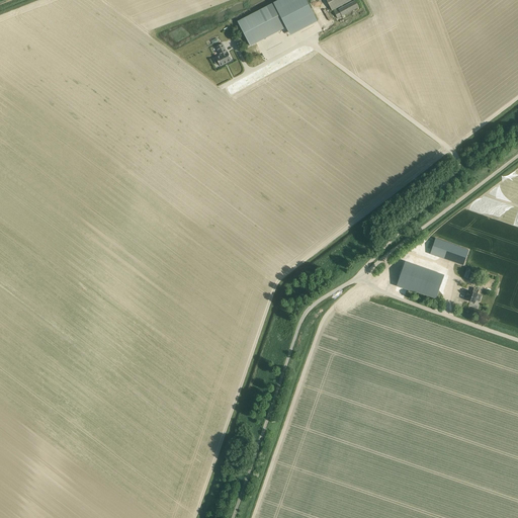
[(279,0),(273,3),(238,22),(251,47),(286,28),(290,36),(318,22),(306,0),(279,0)]
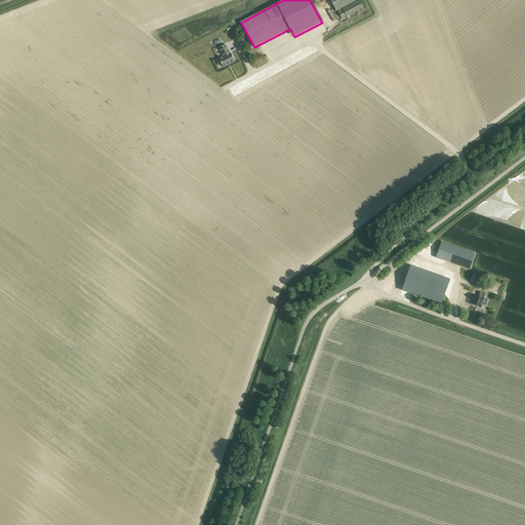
[(330,0),(336,11),(339,9),(358,0),(330,0)]
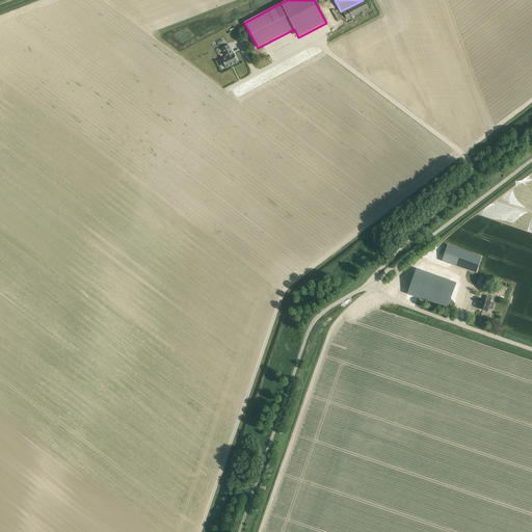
[(347,10),(348,10),(343,12),(346,19),(351,17),(369,8),(365,1),(347,10)]
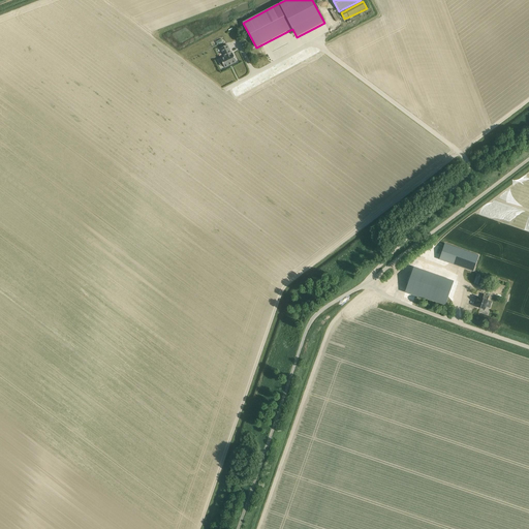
[(337,9),(333,11),(338,22),(342,21),(337,9)]
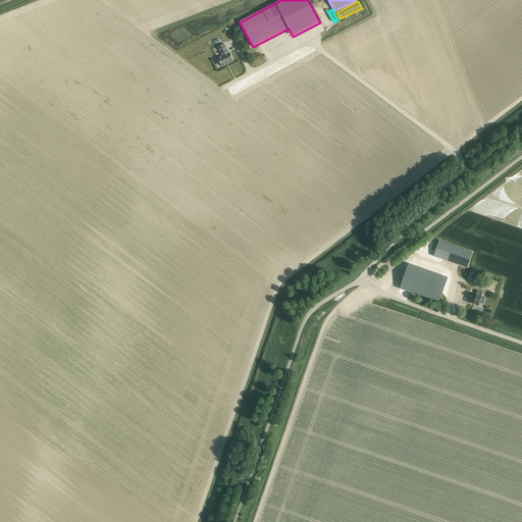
[(224,45),(219,47),(218,48),(222,56),(218,59),(219,61),(217,62),(216,63),(218,65),(219,65),(220,65),(221,67),(233,61),(229,53),(228,53),(224,45)]
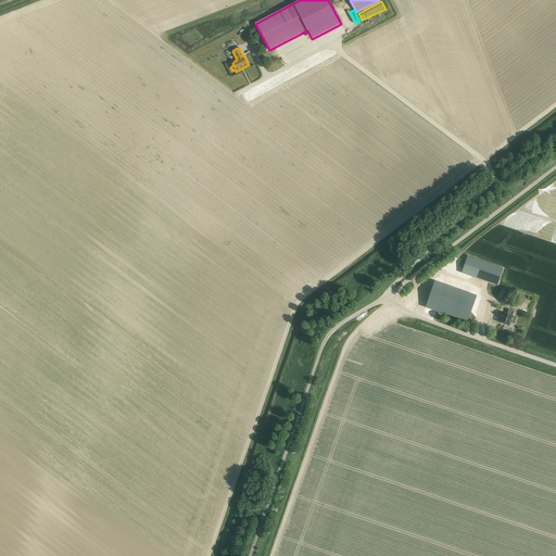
[(238,92),(240,98),(250,93),(248,88),(238,92)]
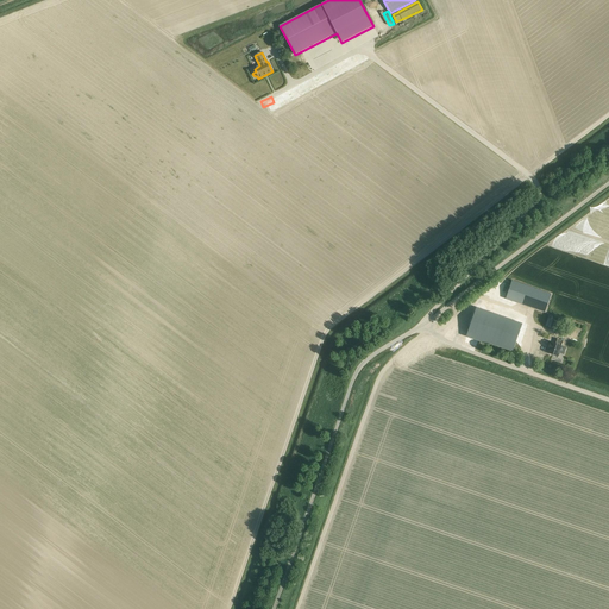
[(551,295),(512,281),(506,300),(544,313),(551,295)]
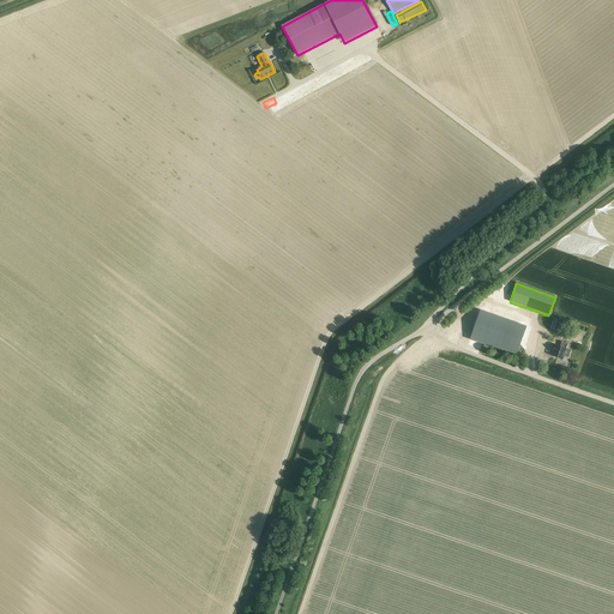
[(527,326),(481,311),(471,339),(494,347),(517,355),(527,326)]
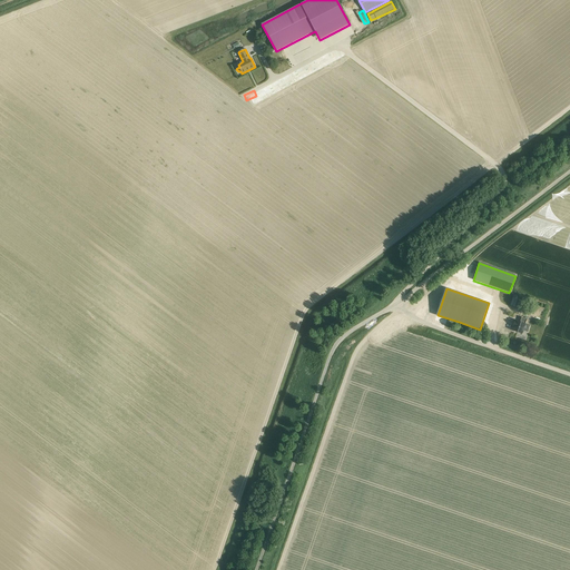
[(510,305),(514,307),(519,296),(514,295),(510,305)]
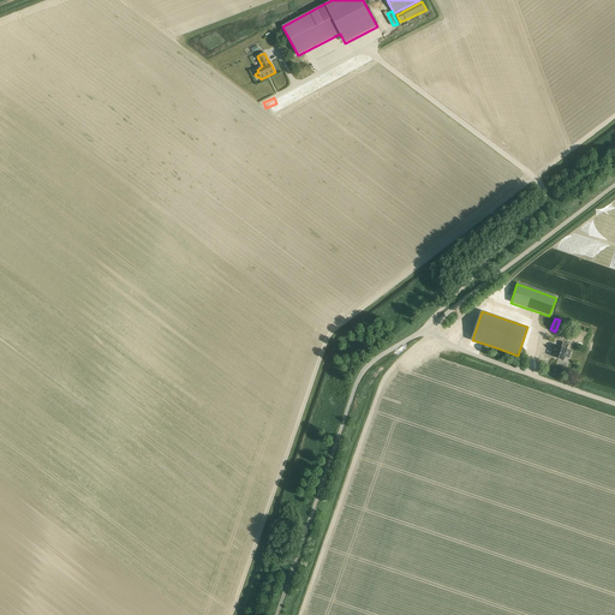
[(553,353),(555,354),(554,357),(563,360),(566,354),(571,357),(572,351),(567,350),(568,345),(562,342),(561,347),(557,346),(555,346),(553,353)]
